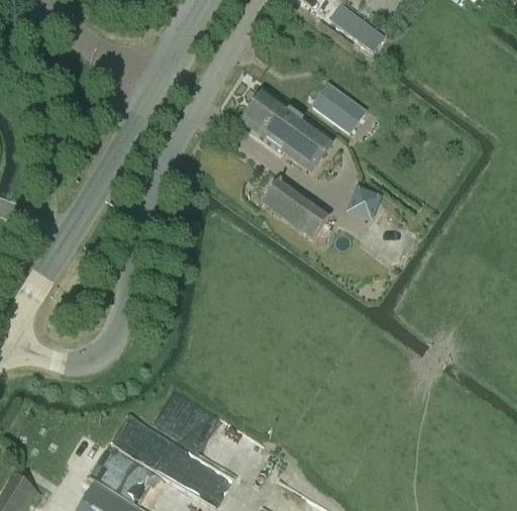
[(372,52),(384,36),(339,3),(328,18),(372,52)]
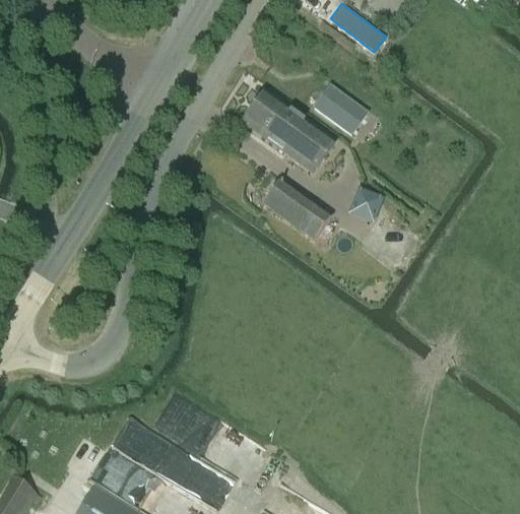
[(329,84),(314,105),(351,131),(366,111),(329,84)]
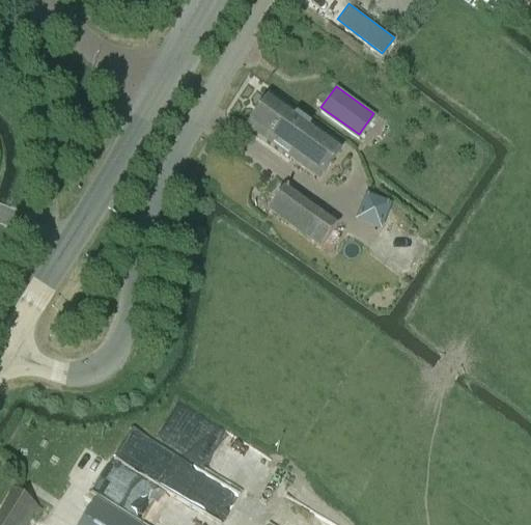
[(341,142),(270,91),(246,123),(317,175),(341,142)]
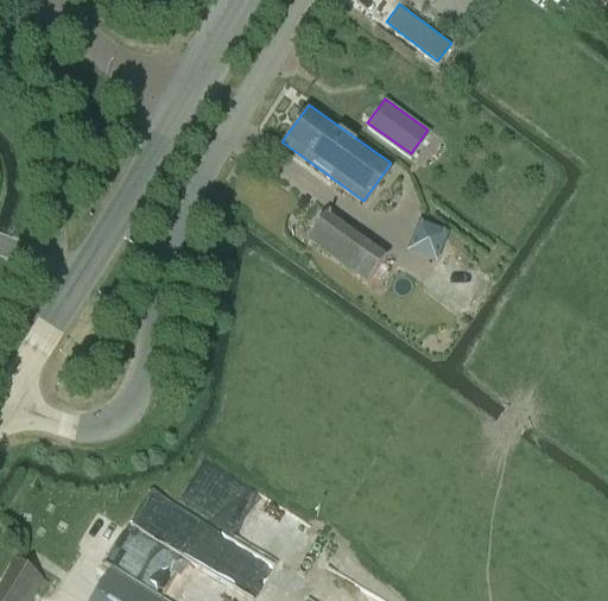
[(367,279),(387,251),(328,208),(308,236),(367,279)]
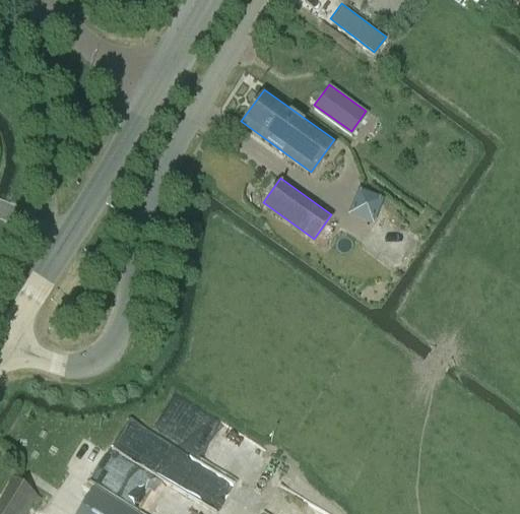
[(367,221),(378,196),(353,187),(343,211),(367,221)]
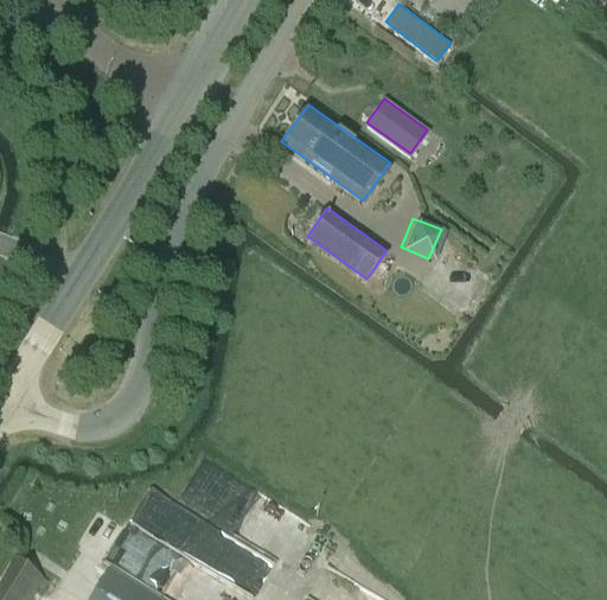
[(213,485),(228,491),(234,478),(195,460),(180,493),(205,504),(213,485)]
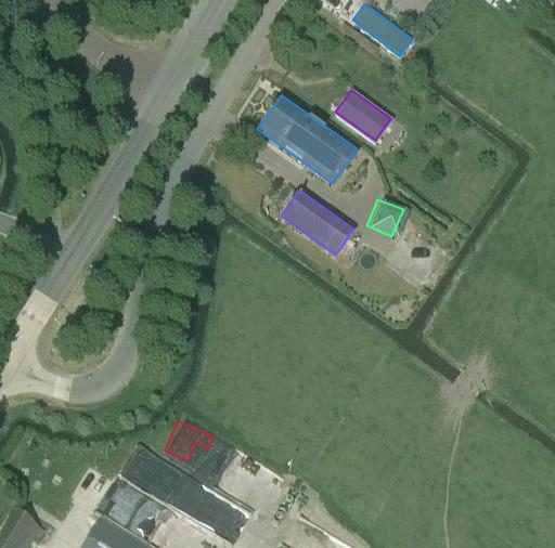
[(130,451),(121,477),(169,492),(178,466),(130,451)]
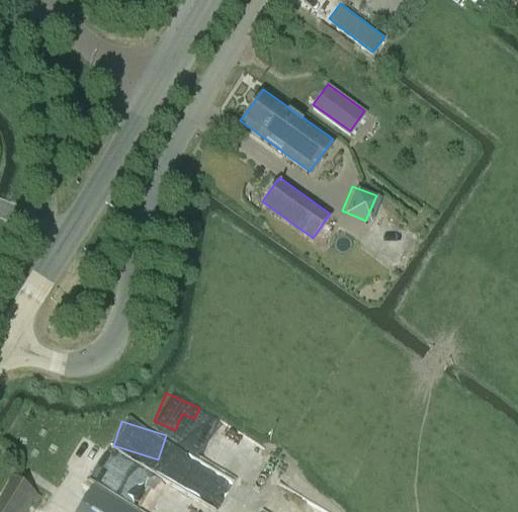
[(0,511),(21,511),(35,489),(13,475),(0,496),(0,511)]
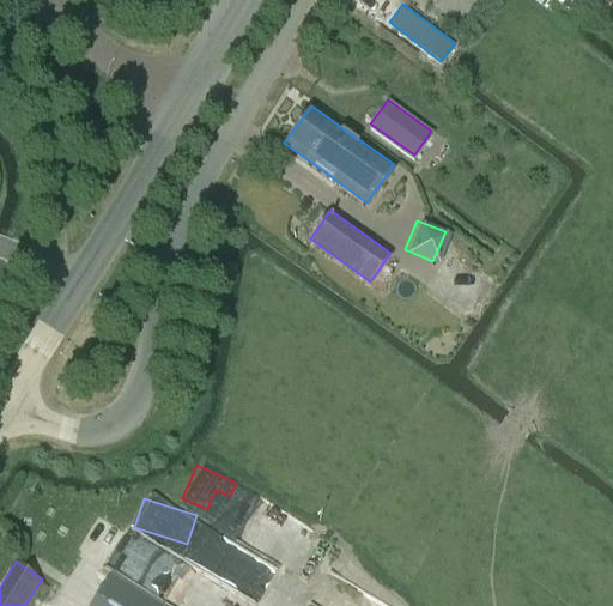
[(167,605),(110,570),(87,605),(167,605)]
